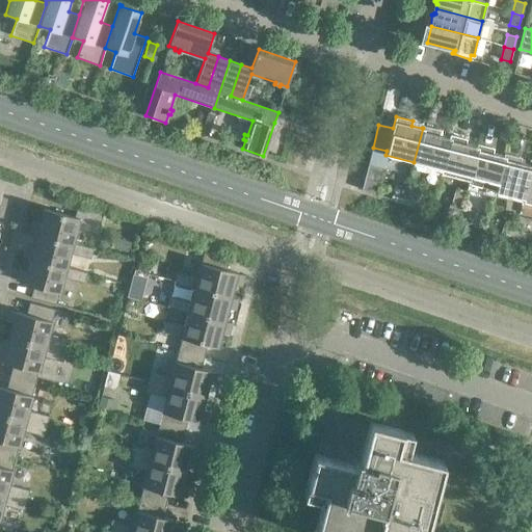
[(423,126),(422,128),(423,128),(414,162),(414,164),(441,170),(442,171),(450,137),(439,135),(440,130),(423,126)]
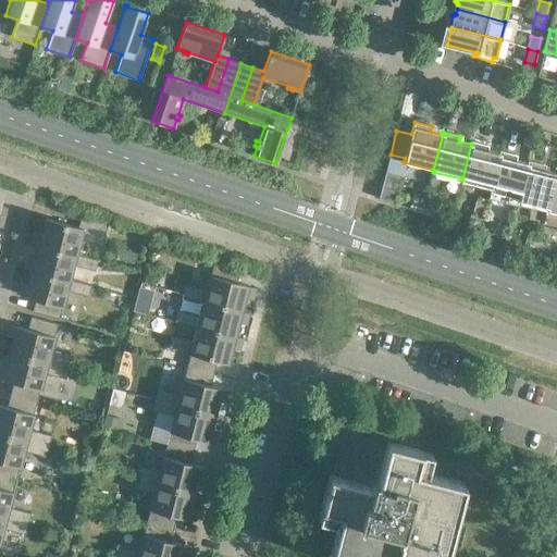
[(471,141),(471,144),(462,180),(461,178),(461,182),(490,188),(491,188),(499,153),(487,150),(489,146),(471,141)]
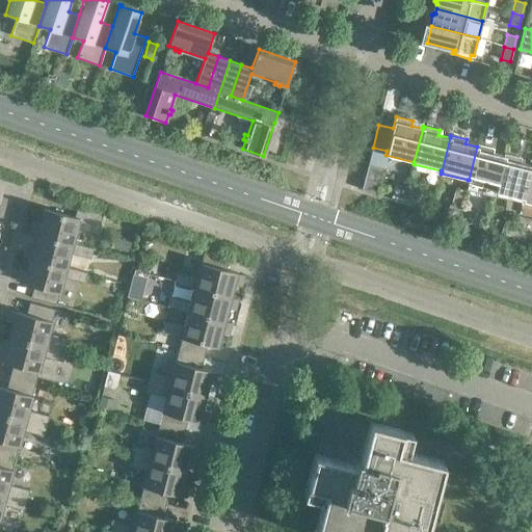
[(477,144),(477,147),(469,180),(468,180),(463,201),(478,204),(481,190),(480,190),(481,186),(496,189),(504,156),(493,153),(495,149),(477,144)]
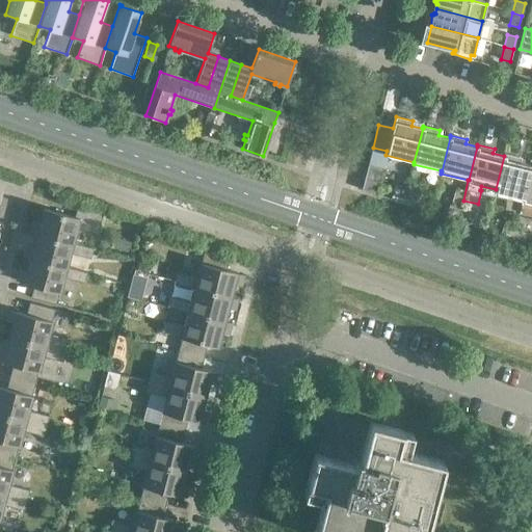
[(504,154),(504,156),(496,189),(495,191),(523,198),(531,165),(521,162),(522,158),(504,154)]
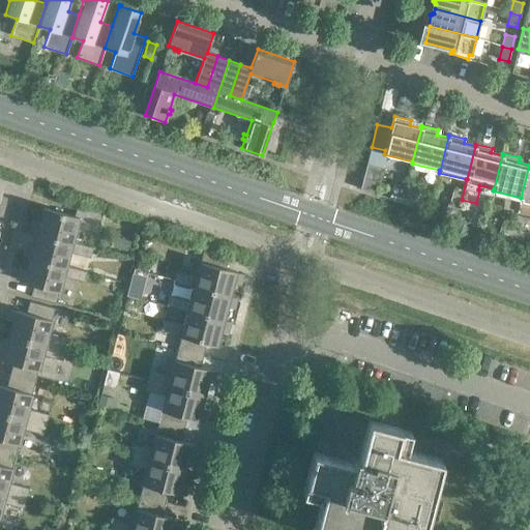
[(529,162),(529,163),(529,165),(521,198),(520,200),(529,202),(529,162)]
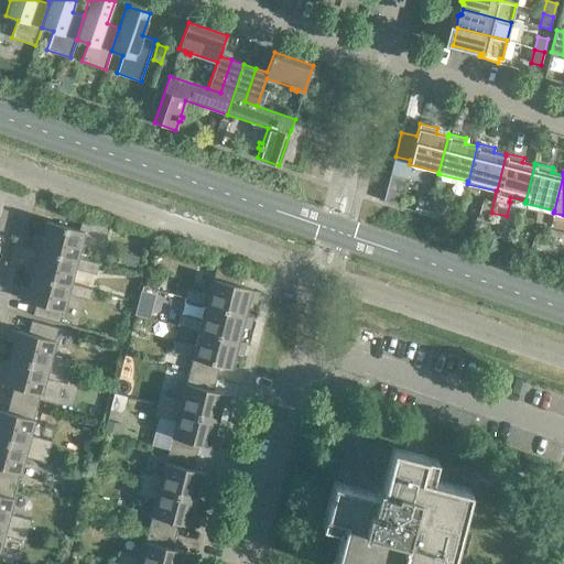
[(405,177),(390,174),(383,201),(399,205),(405,177)]
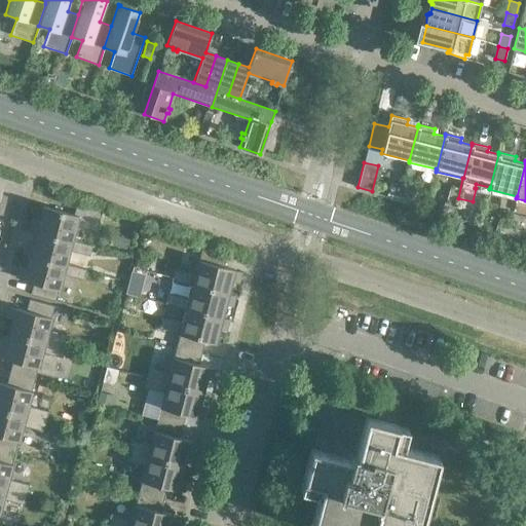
[(391,183),(388,192),(400,196),(404,187),(391,183)]
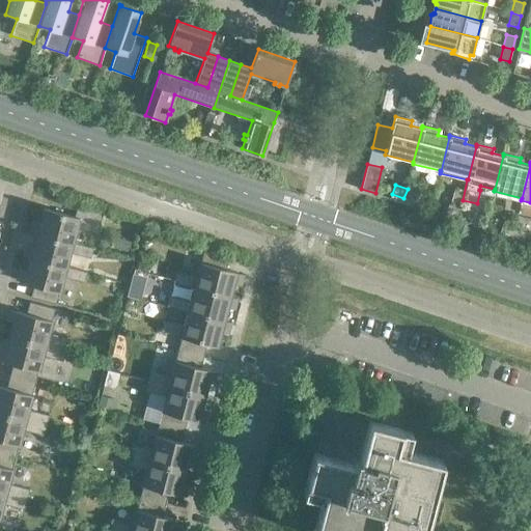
[(419,193),(408,189),(403,198),(416,202),(419,193)]
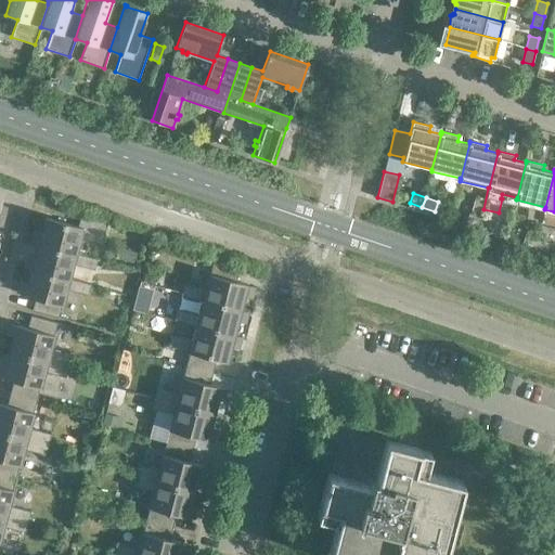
[(469,211),(466,222),(479,227),(482,216),(469,211)]
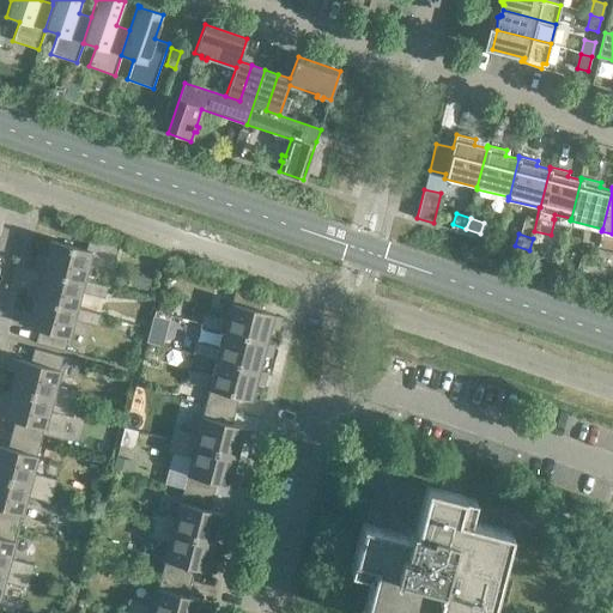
[(119,243),(90,236),(86,250),(49,241),(46,258),(38,255),(36,267),(42,269),(84,280),(84,279),(87,263),(111,271),(119,243)]
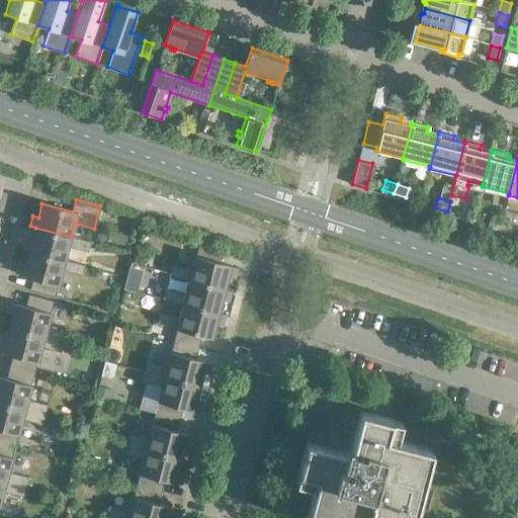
[(462,206),(450,201),(447,211),(459,216),(462,206)]
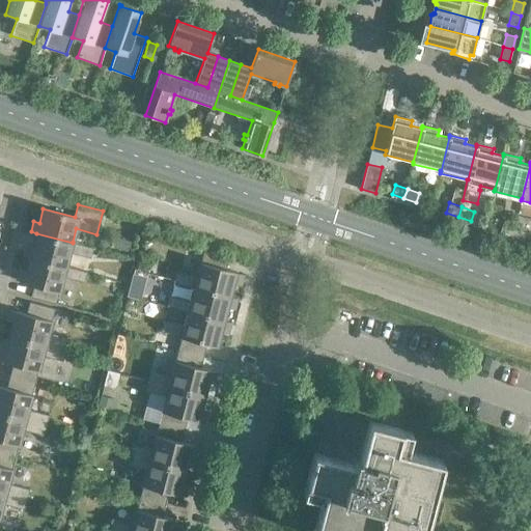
[(503,221),(500,231),(512,235),(515,226),(503,221)]
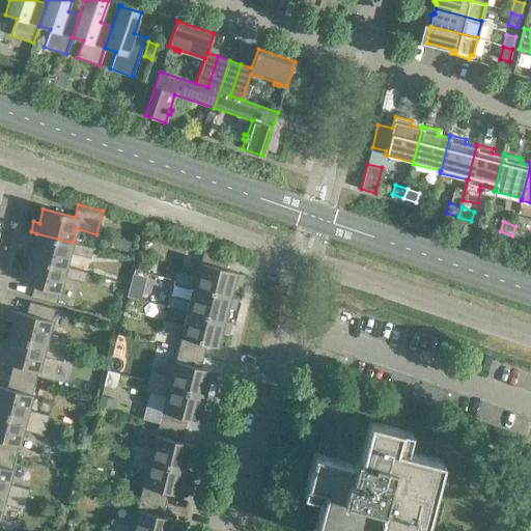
[(528,230),(515,226),(512,235),(525,240),(528,230)]
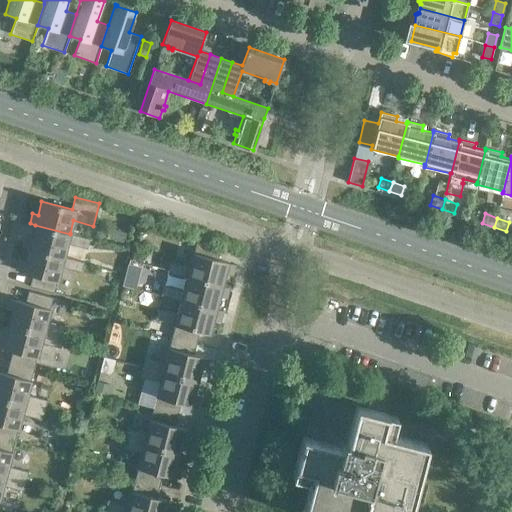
[(35,225),(31,238),(26,237),(23,247),(29,248),(64,257),(67,244),(87,249),(90,239),(70,233),(70,234),(35,225)]
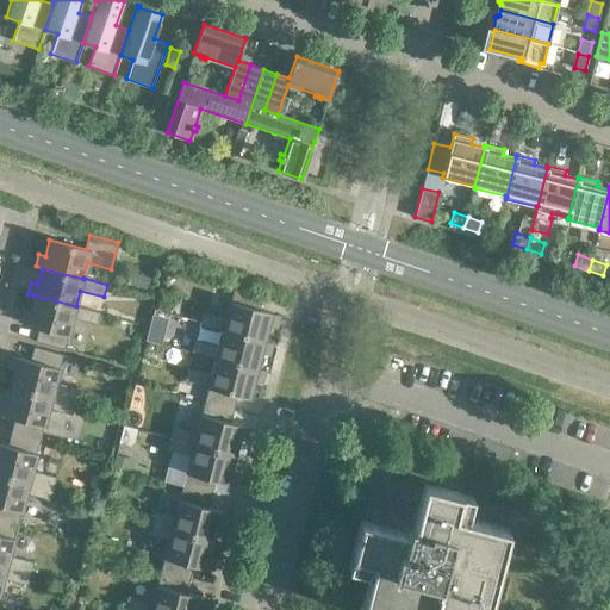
[(137,274),(135,287),(148,291),(151,278),(137,274)]
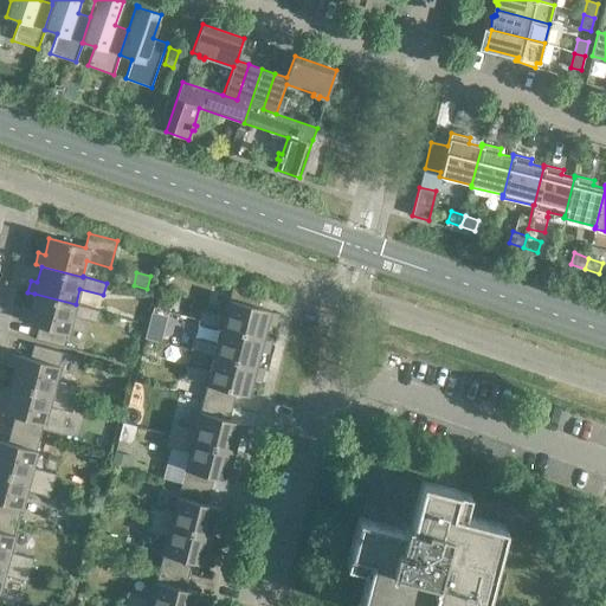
[(262,294),(232,287),(229,300),(224,317),(200,311),(198,323),(221,329),(221,328),(263,340),(263,339),(266,323),(272,324),(276,313),(270,311),(270,310),(258,308),(262,294)]
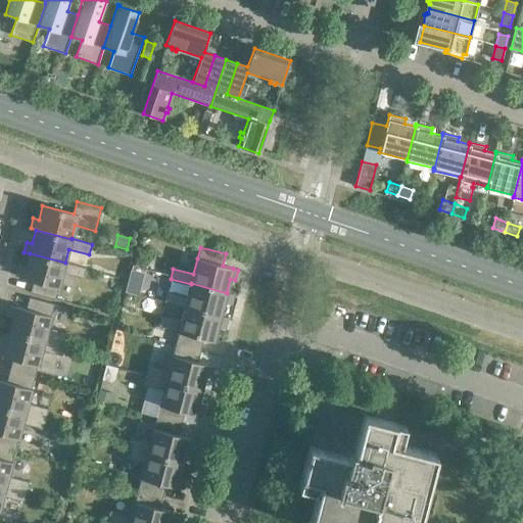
[(30,253),(26,267),(20,266),(17,276),(24,277),(22,278),(34,281),(30,292),(55,299),(58,287),(62,273),(83,278),(86,268),(65,263),(30,253)]
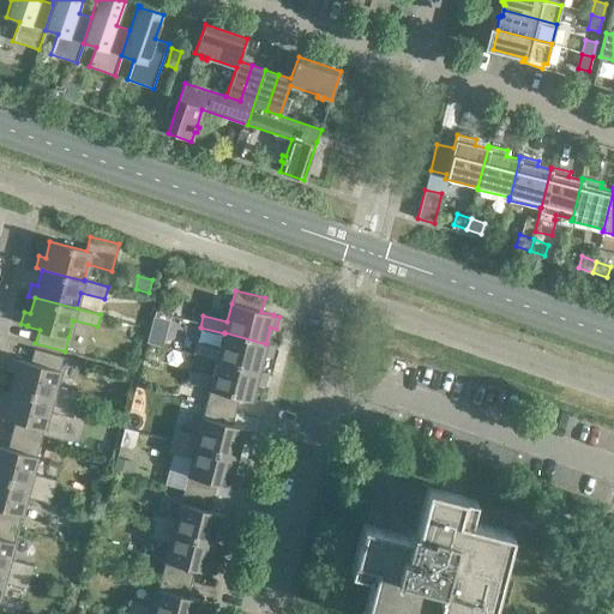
[(224,332),(224,333),(220,349),(196,343),(193,355),(217,361),(259,372),(259,371),(263,355),(269,357),(272,344),(266,343),(266,344),(224,332)]
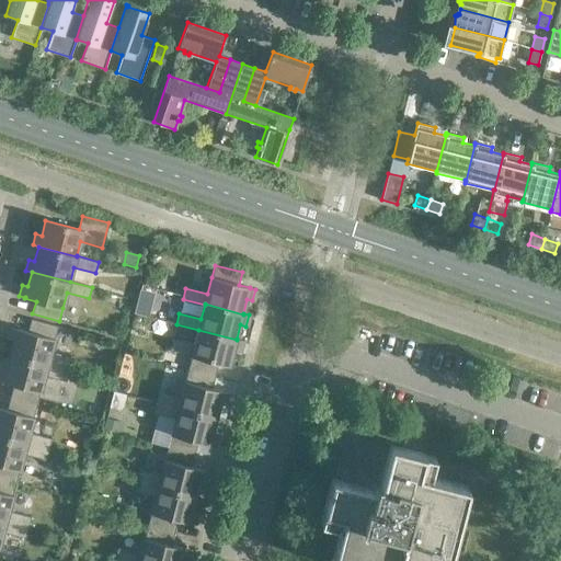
[(13,340),(10,355),(69,370),(72,361),(50,354),(55,339),(58,325),(31,319),(27,331),(16,329),(10,328),(8,339),(13,340)]
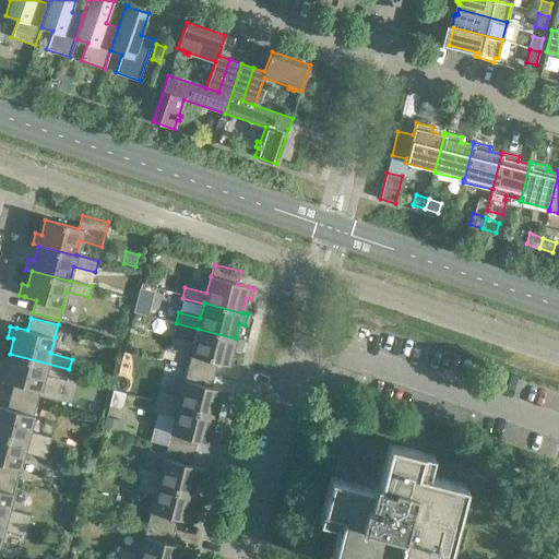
[(198,329),(193,343),(171,337),(169,348),(191,354),(190,355),(191,355),(188,368),(214,375),(217,361),(228,365),(233,348),(238,351),(241,340),(236,337),(236,339),(198,329)]
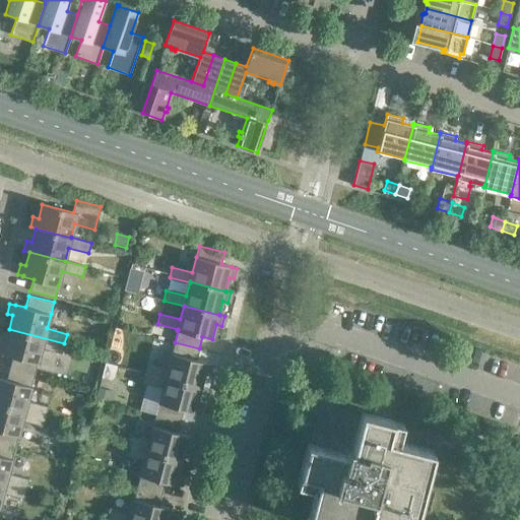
[(64,343),(9,329),(5,342),(0,340),(0,351),(2,352),(2,353),(12,356),(9,368),(35,375),(38,363),(42,348),(62,353),(64,343)]
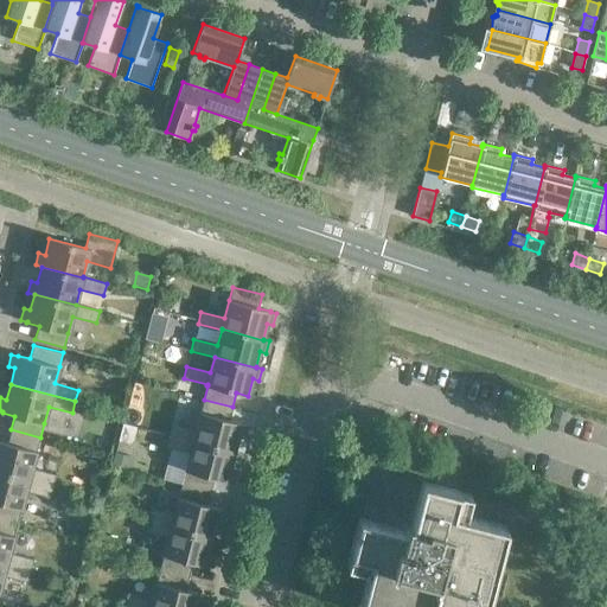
[(232,407),(204,400),(200,413),(199,413),(196,429),(172,423),(168,435),(234,452),(238,436),(244,438),(248,426),(241,425),(241,423),(229,420),(232,407)]
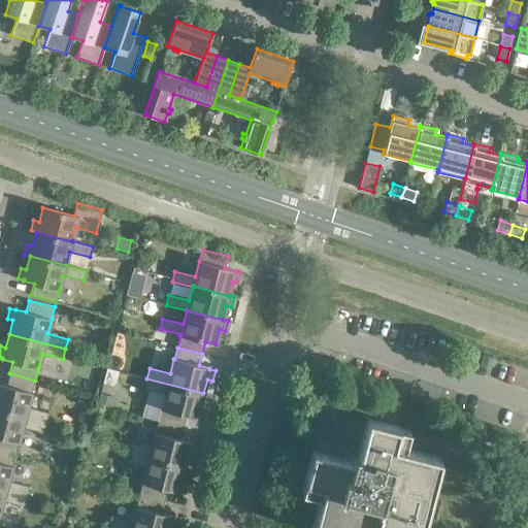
[(35,381),(9,373),(6,386),(0,384),(0,410),(45,423),(48,413),(28,407),(32,392),(35,381)]
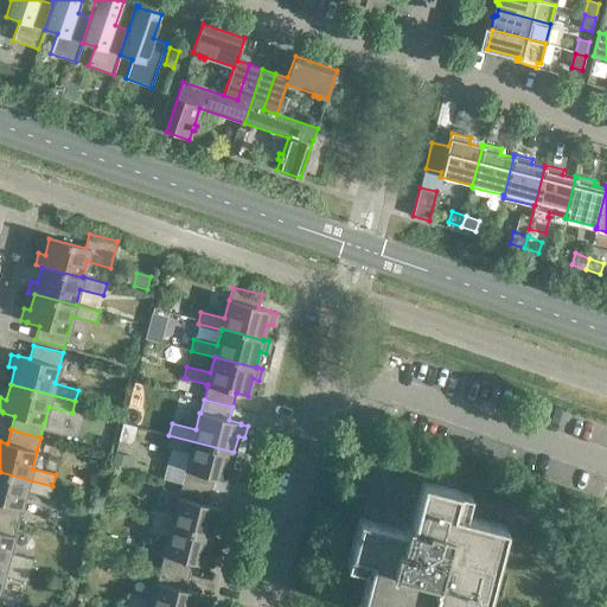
[(234,452),(168,435),(166,447),(190,453),(185,470),(181,484),(211,491),(215,478),(227,480),(232,481),(236,470),(230,468),(234,452)]
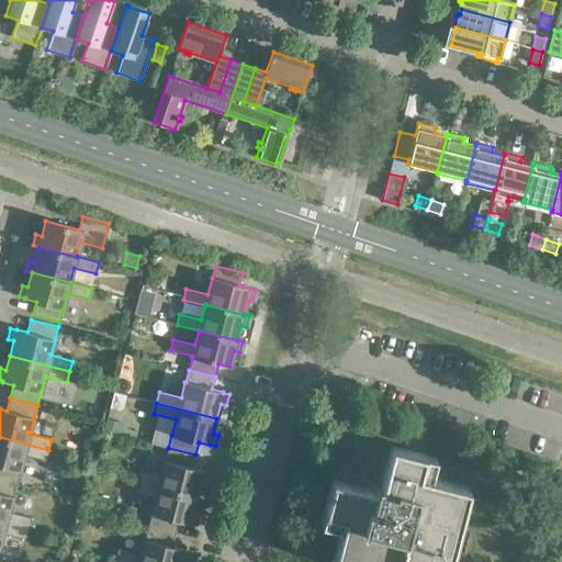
[(108,418),(104,431),(117,435),(121,422),(108,418)]
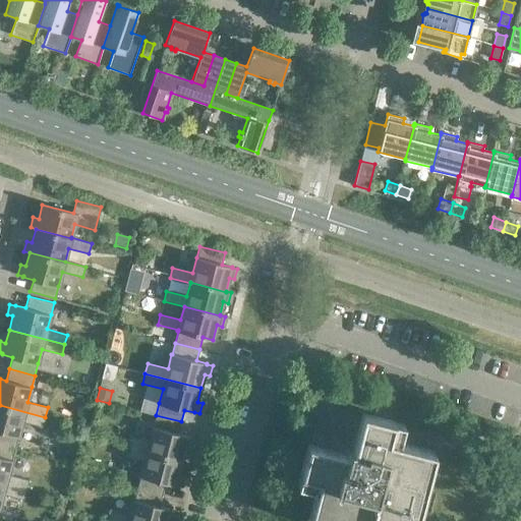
[(45,417),(0,405),(0,444),(15,448),(18,436),(18,437),(22,421),(43,426),(45,417)]
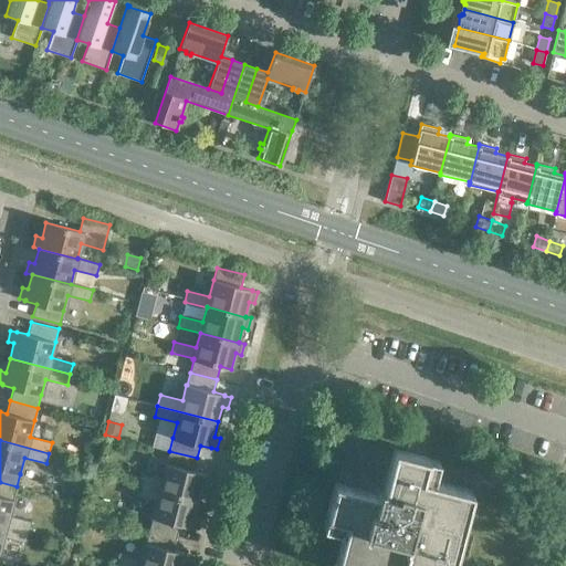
[(394,448),(391,453),(383,490),(377,489),(376,493),(334,483),(323,527),(343,533),(334,565),(451,565),(472,490),(432,480),(437,465),(438,459),(407,451),(394,448)]
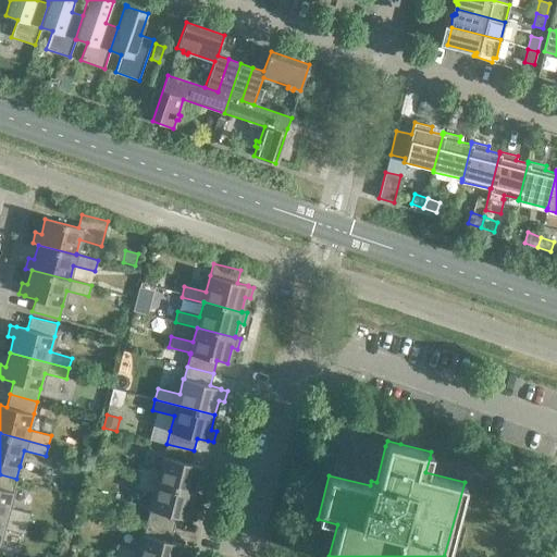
[(194,450),(166,444),(163,457),(159,472),(137,467),(135,478),(195,493),(198,478),(205,480),(207,469),(201,467),(190,463),(194,450)]
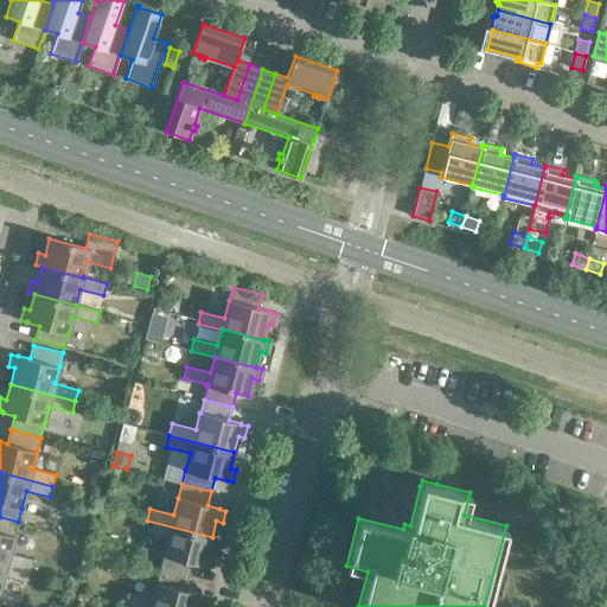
[(18,522),(0,517),(0,562),(30,570),(33,558),(10,553),(14,536),(18,522)]
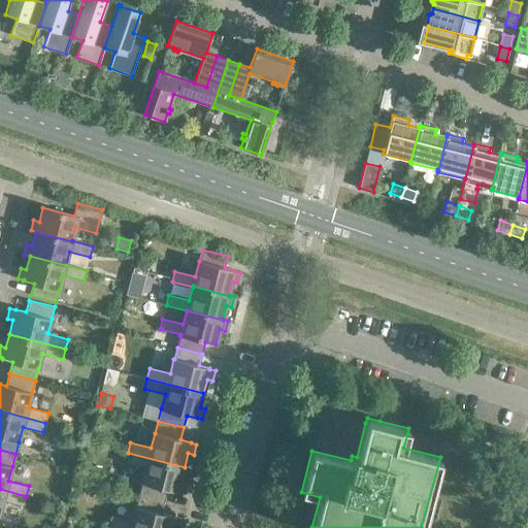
[(185,467),(128,453),(125,462),(145,467),(141,483),(142,483),(139,495),(164,501),(167,489),(177,492),(177,491),(184,493),(187,483),(180,481),(185,467)]
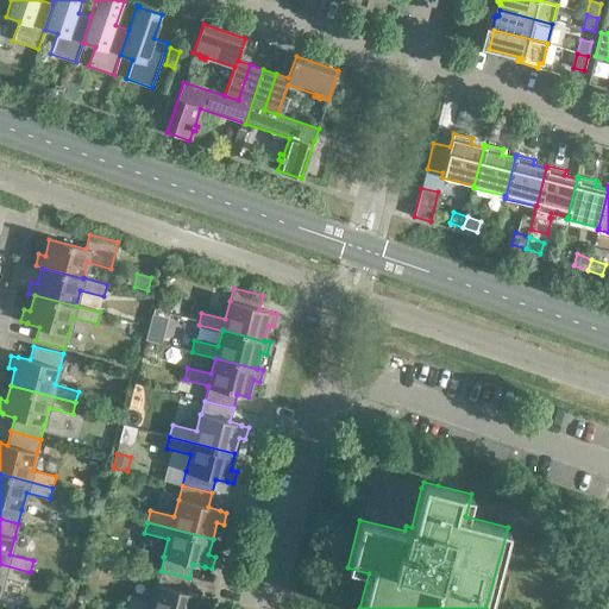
[(30,572),(0,564),(0,590),(4,578),(27,584),(30,572)]
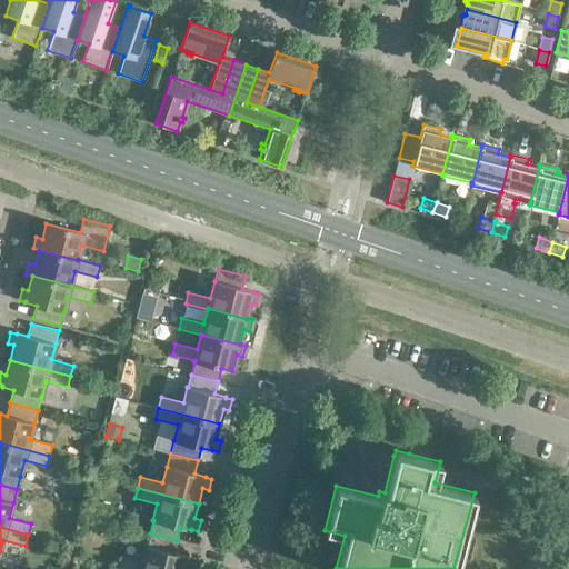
[(177,540),(150,533),(147,546),(146,546),(142,562),(120,556),(117,567),(125,568),(181,568),(182,568),(187,568),(188,568),(191,558),(185,557),(185,556),(173,553),(177,540)]
